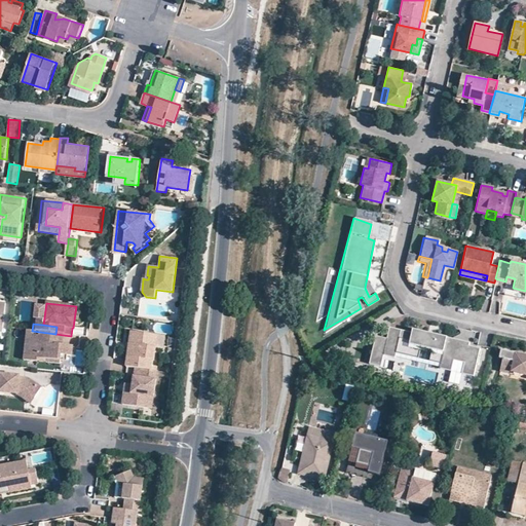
[(388,339),(377,336),(371,364),(381,366),(384,355),(396,358),(397,353),(400,353),(405,331),(390,328),(388,339)]
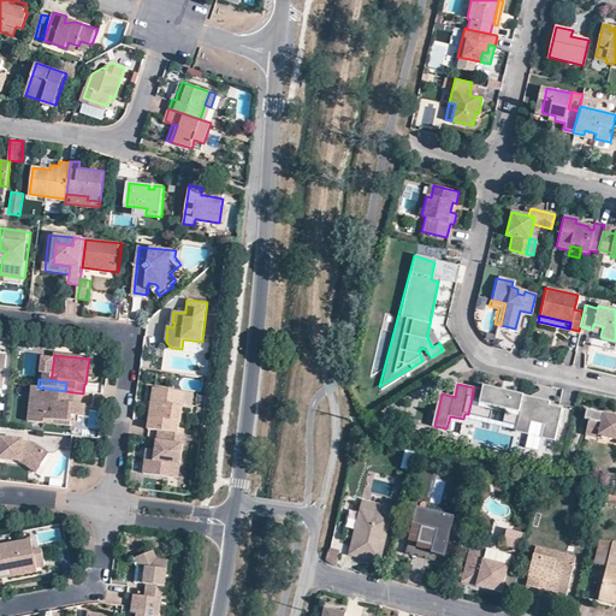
[(485,390),(474,388),(468,414),(491,419),(493,407),(508,409),(505,422),(517,425),(523,396),(519,395),(519,398),(498,394),(499,390),(486,386),(485,390)]
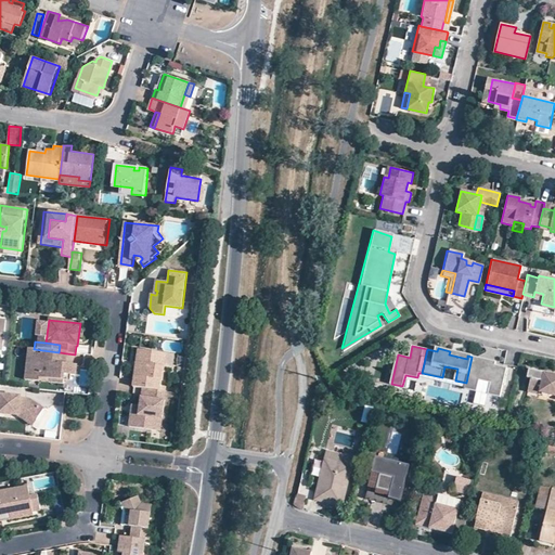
[(59,365),(60,352),(59,352),(34,349),(30,349),(29,356),(26,356),(23,381),(38,383),(39,379),(51,381),(50,385),(62,386),(63,383),(64,376),(69,377),(73,377),(74,368),(65,366),(59,365)]
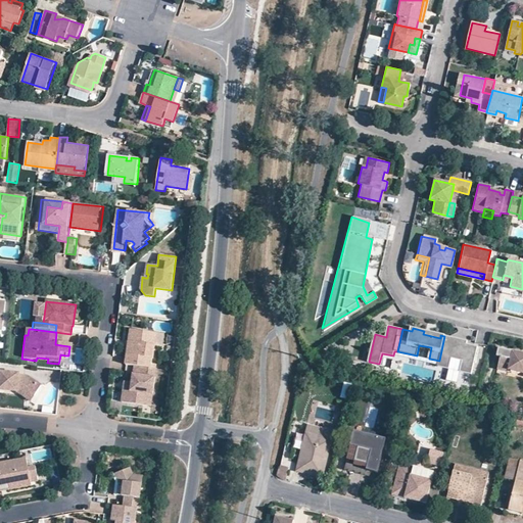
[(155,334),(148,333),(148,331),(134,329),(133,338),(134,341),(133,344),(129,343),(127,353),(137,355),(136,365),(152,367),(153,358),(154,358),(156,344),(154,344),(155,334)]
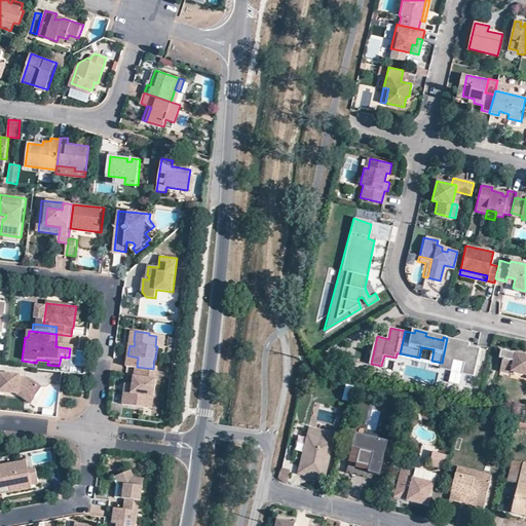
[(470,342),(447,338),(442,363),(441,368),(451,371),(453,360),(465,362),(462,373),(474,376),(479,348),(468,346),(470,342)]
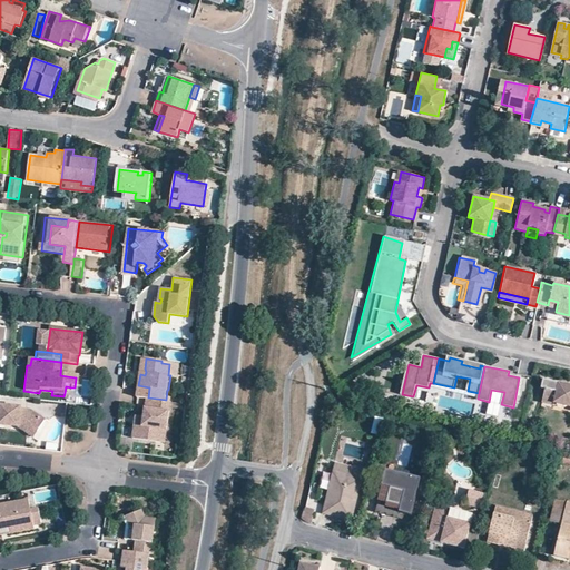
[(567,389),(568,385),(542,379),(540,386),(543,386),(540,402),(552,405),(553,402),(557,402),(564,404),(566,406),(569,406),(569,387),(569,389),(567,389)]
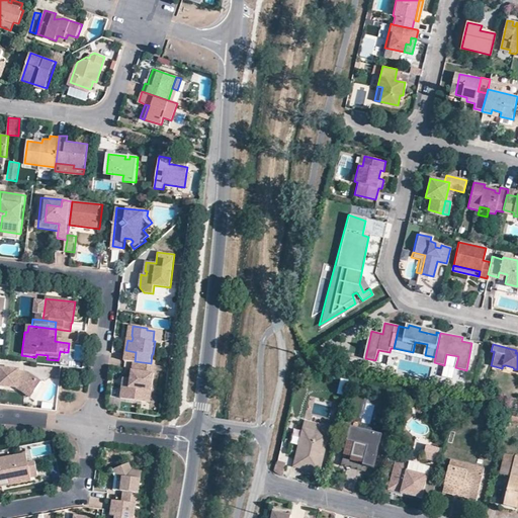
[(136,352),(125,350),(124,360),(134,361),(135,361),(136,352)]
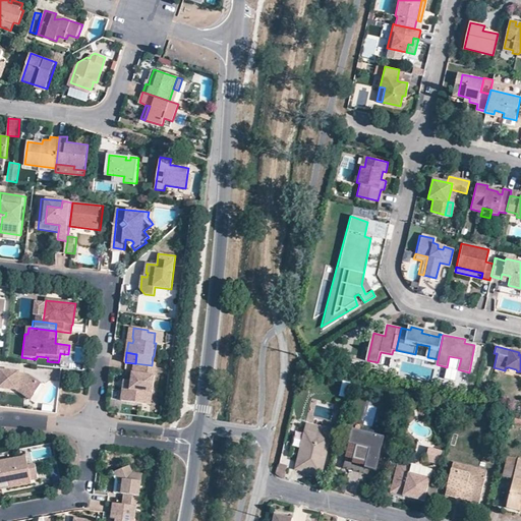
[(153,394),(156,366),(152,365),(135,363),(134,363),(132,380),(130,388),(123,387),(120,401),(141,404),(143,395),(147,396),(149,393),(153,394)]
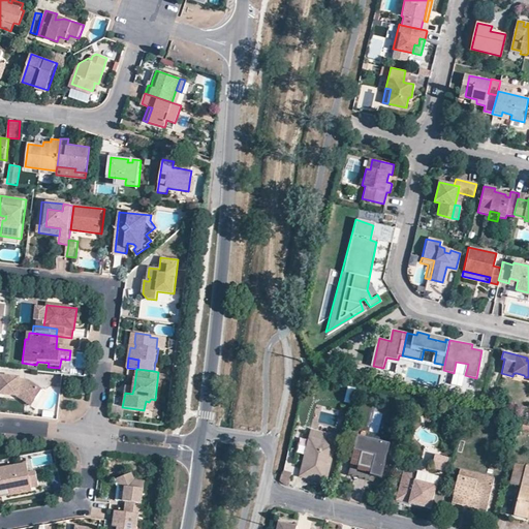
[(0,396),(9,397),(9,392),(16,393),(16,398),(23,403),(27,398),(33,402),(40,393),(27,383),(19,382),(19,380),(0,378),(1,376),(0,375),(0,396)]
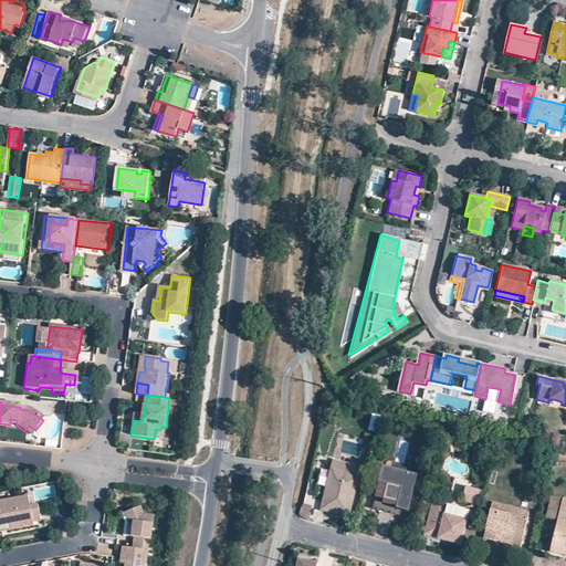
[(507,418),(509,405),(495,404),(494,417),(507,418)]
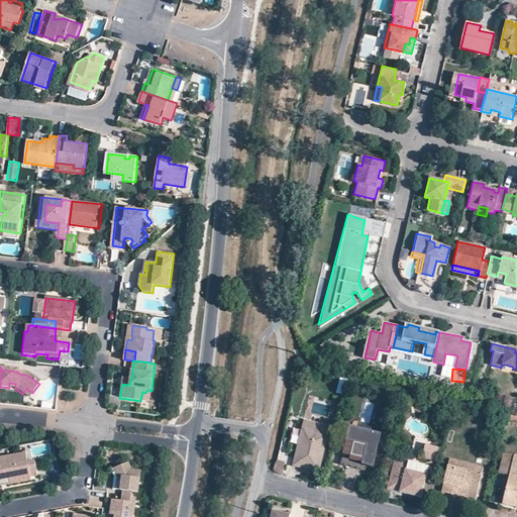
[(129,385),(131,377),(123,376),(122,384),(129,385)]
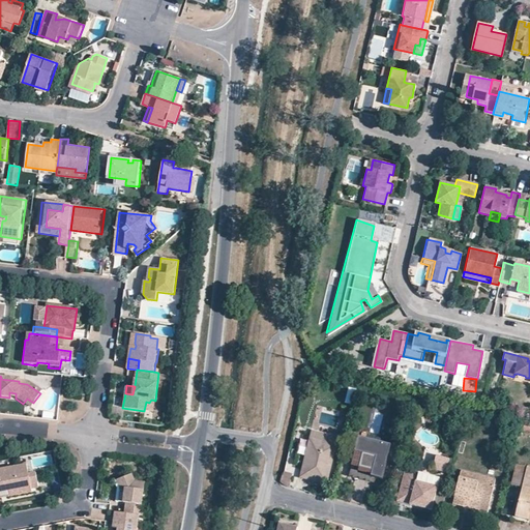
[(30,408),(33,403),(27,399),(23,404),(30,408)]
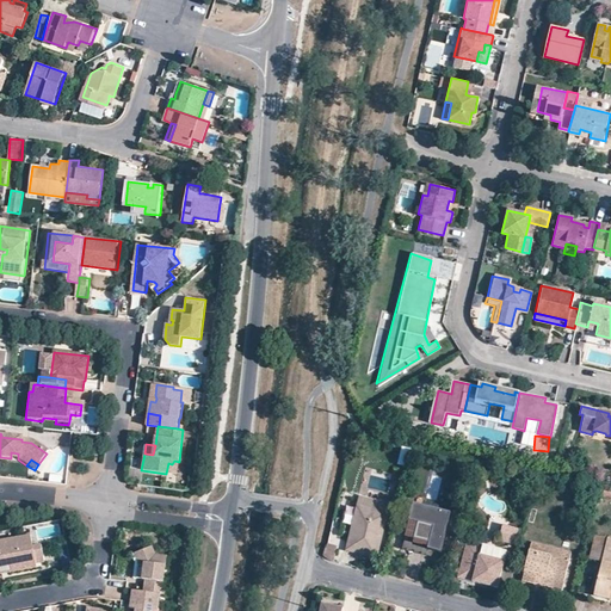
[(168,463),(166,474),(177,476),(179,462),(174,461),(172,464),(168,463)]
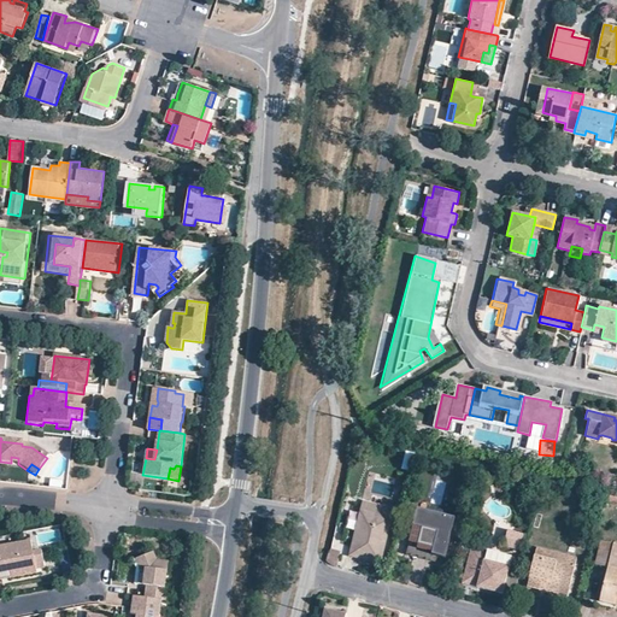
[(363,500),(350,557),(381,564),(394,507),(363,500)]
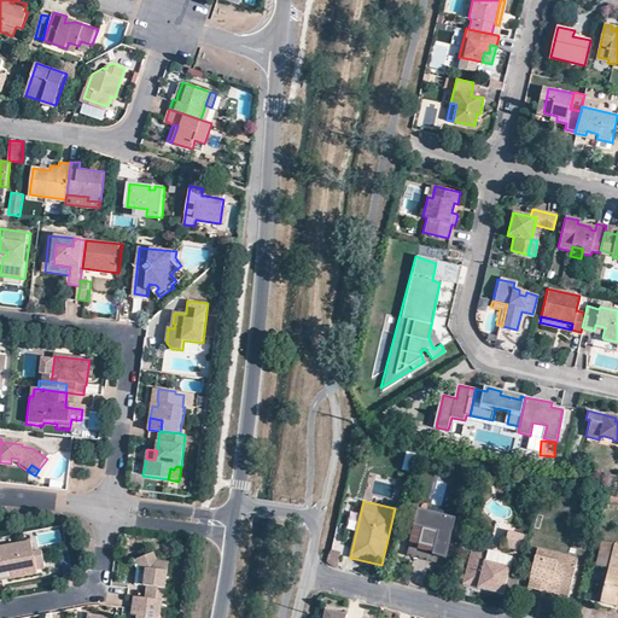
[(421,509),(410,547),(447,555),(456,518),(421,509)]
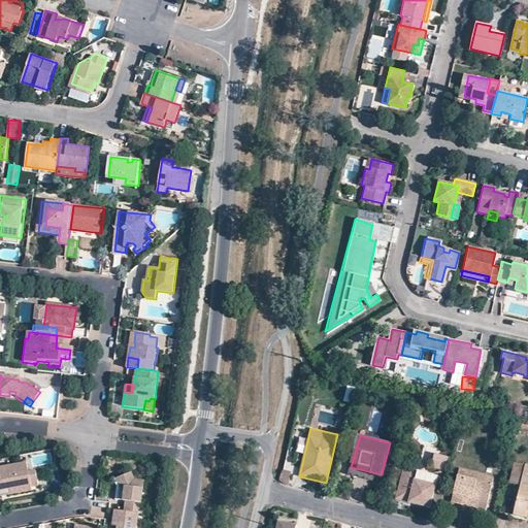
[(432,452),(428,467),(442,470),(447,455),(432,452)]
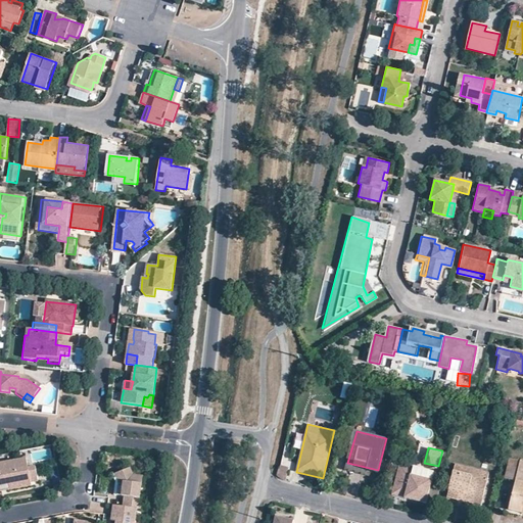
[(0,498),(0,496),(0,484),(6,484),(6,481),(9,480),(10,485),(32,482),(28,459),(0,463),(0,498)]
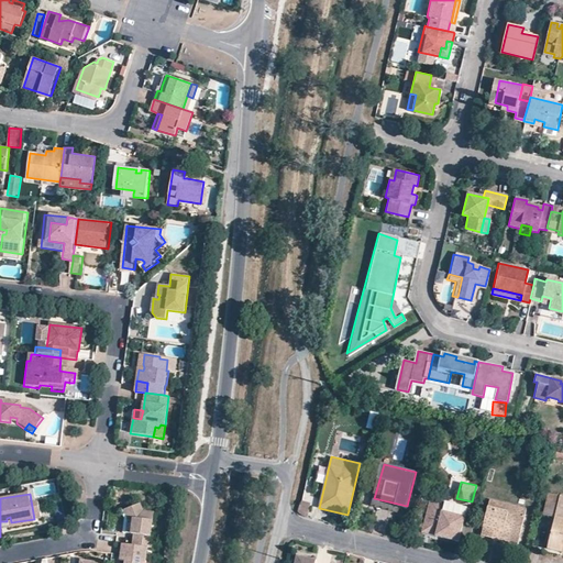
[(407,506),(374,498),(373,503),(406,511),(407,506)]
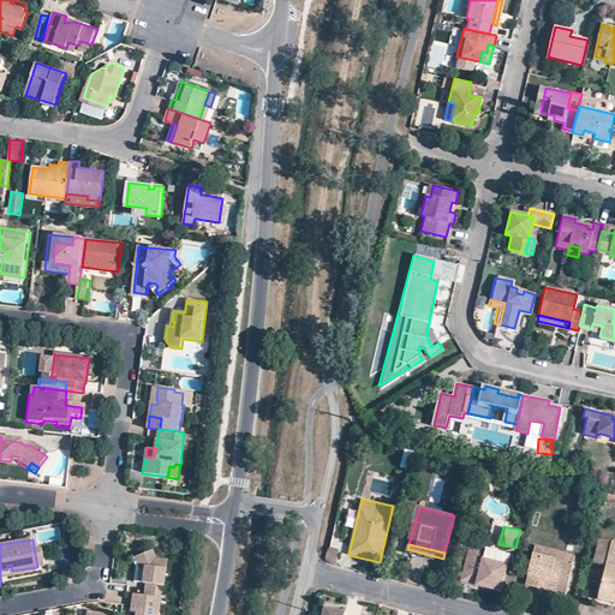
[(467,554),(461,580),(471,583),(471,586),(503,595),(509,566),(484,559),(487,550),(471,547),(469,555),(467,554)]
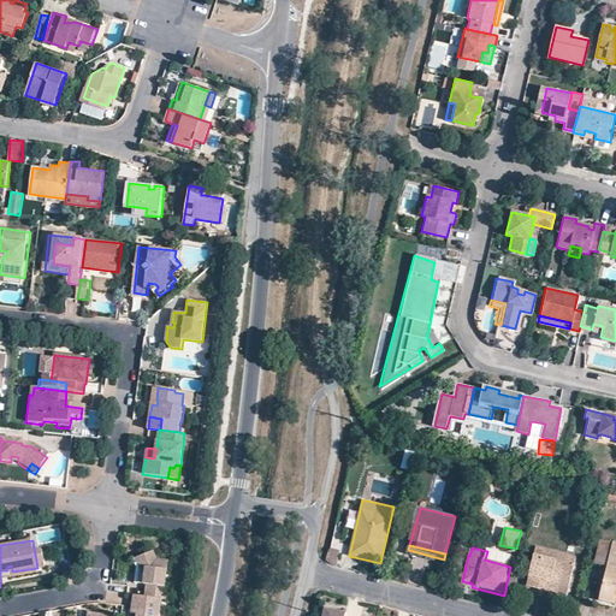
[(542,586),(560,590),(557,596),(557,597),(567,598),(570,580),(576,558),(537,548),(527,587),(539,591),(542,586)]
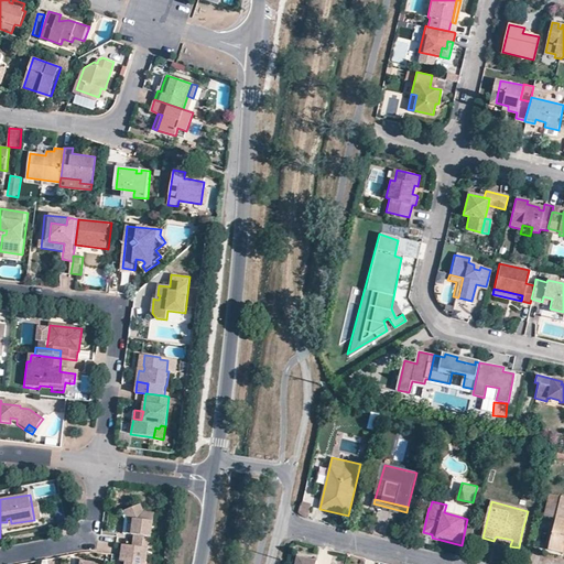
[(145,551),(151,552),(152,540),(150,539),(150,533),(145,522),(147,514),(141,513),(139,507),(122,511),(127,523),(126,527),(131,527),(129,539),(132,540),(131,549),(145,551)]
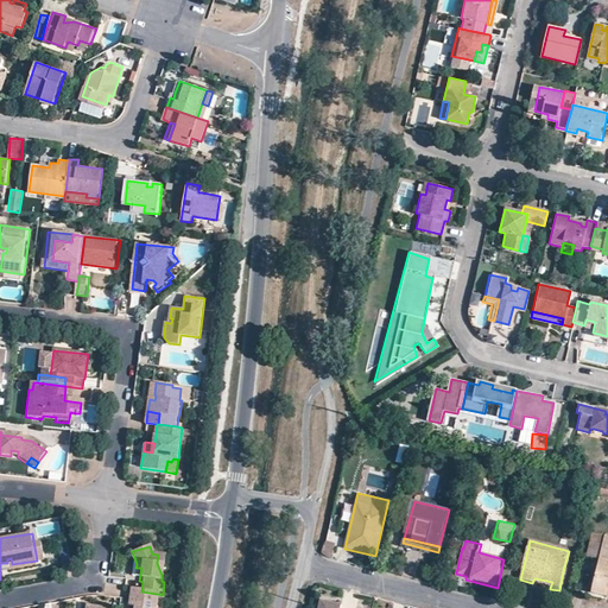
[(593,594),(601,559),(596,559),(588,593),(593,594)]
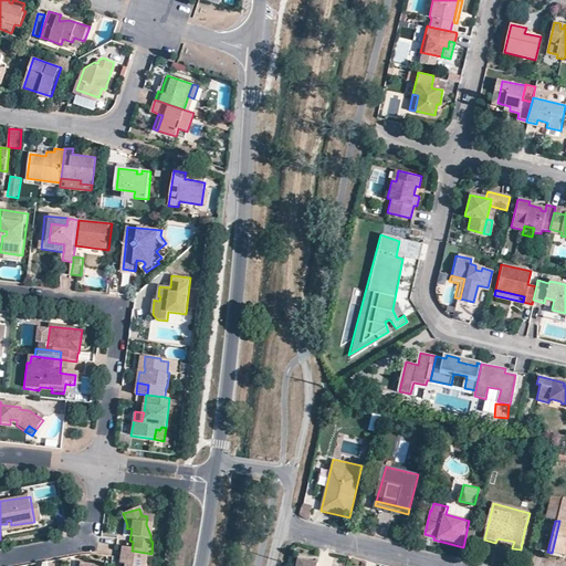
[(565,522),(559,521),(552,553),(564,556),(565,549),(565,522)]
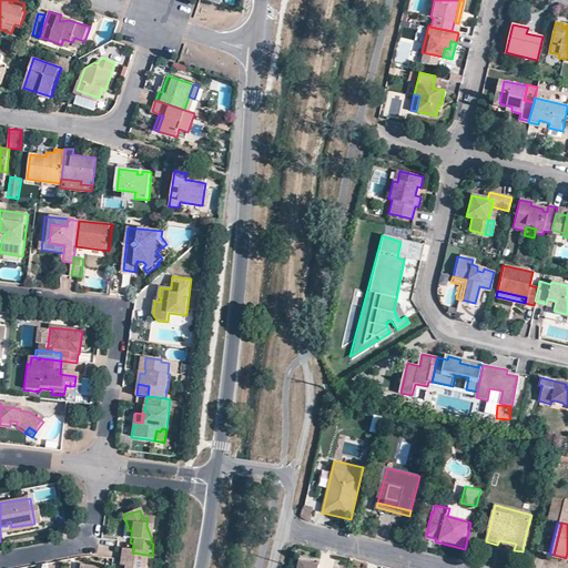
[(144,567),(146,555),(132,553),(121,551),(119,566),(120,567),(144,567)]
